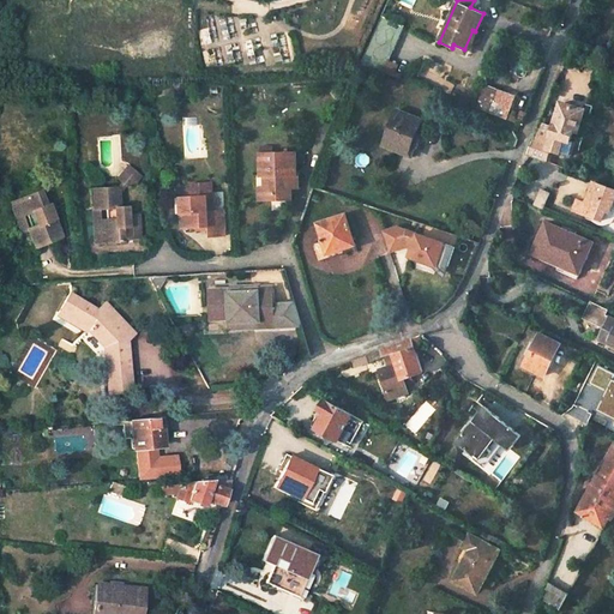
[(381,18),(361,64),(384,73),(403,28),(381,18)]
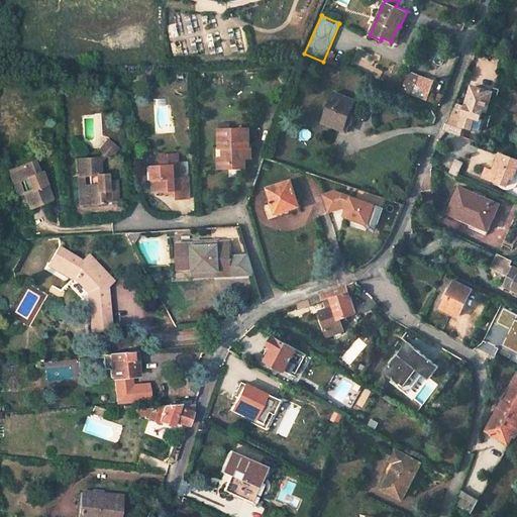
[(409,73),(402,91),(426,100),(433,82),(409,73)]
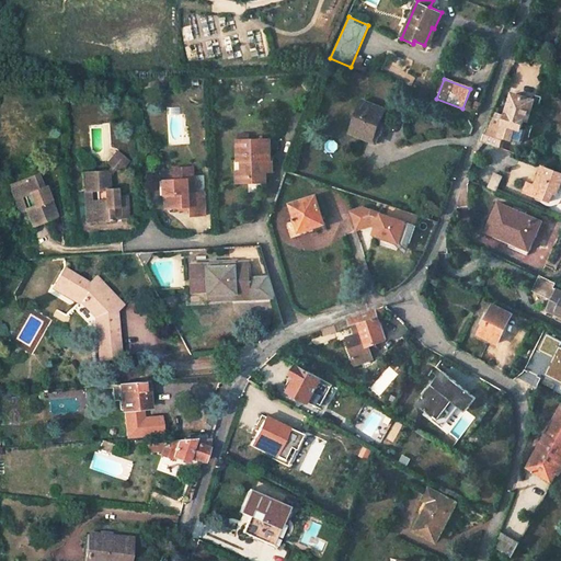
[(492,114),(482,140),(501,147),(504,137),(523,142),(526,130),(523,128),(525,121),(529,122),(534,105),(531,105),(533,100),(513,93),(504,119),(492,114)]
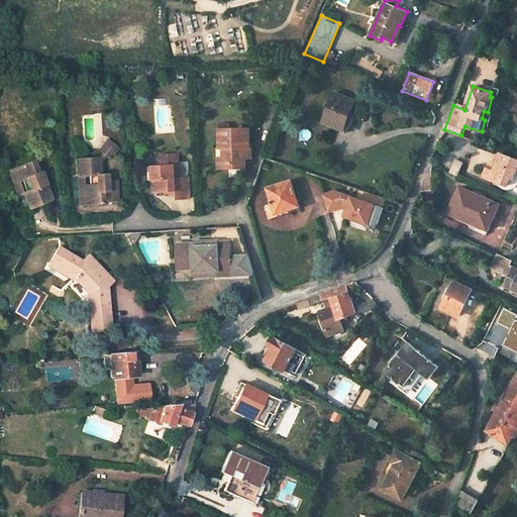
[(334,92),(322,121),(333,125),(334,123),(344,127),(355,100),(334,92)]
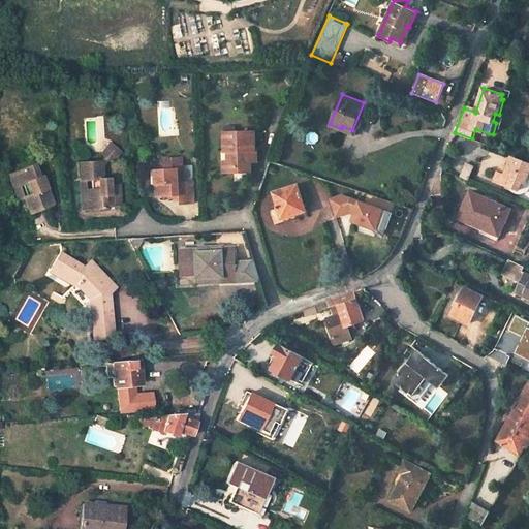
[(222,132),(223,151),(227,151),(227,162),(226,162),(226,173),(250,172),(250,161),(250,157),(255,156),(255,150),(252,150),(251,131),(222,132)]
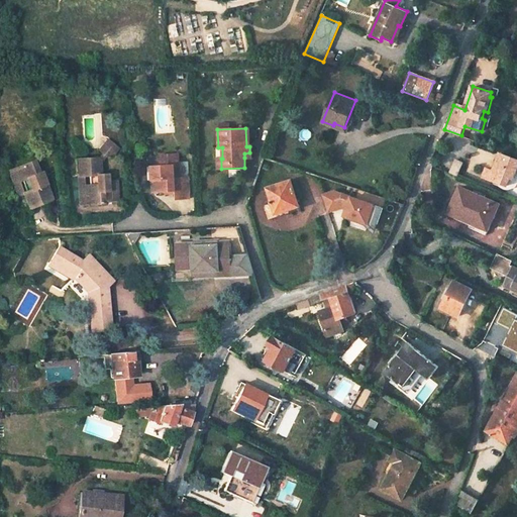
[(83,192),(83,204),(103,203),(102,192),(111,191),(111,201),(118,200),(117,180),(108,180),(100,181),(99,173),(101,173),(100,161),(107,152),(111,156),(118,147),(107,137),(97,148),(101,151),(98,156),(75,157),(77,179),(75,181),(79,183),(89,182),(90,192),(83,192)]
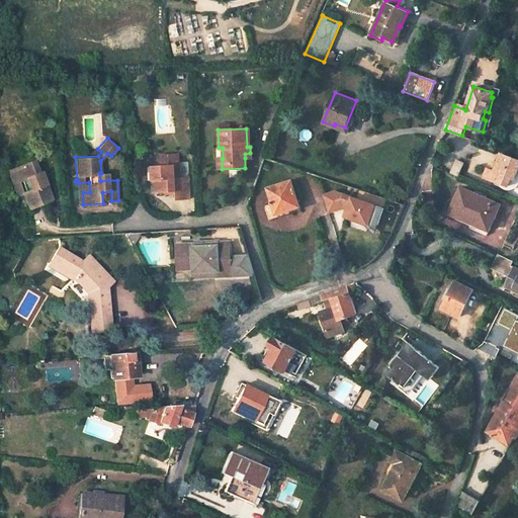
[(489,167),(486,176),(510,186),(513,178),(516,179),(517,175),(517,159),(503,153),(497,170),(489,167)]
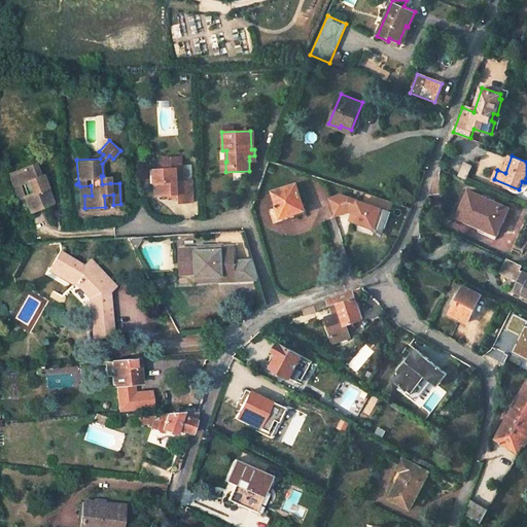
[(155,185),(156,197),(179,196),(179,204),(194,204),(191,182),(183,182),(181,159),(164,160),(165,167),(155,168),(155,185)]
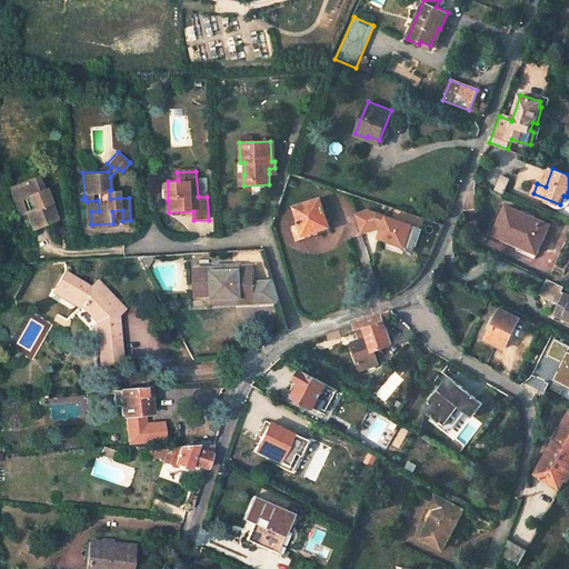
[(495,189),(500,175),(493,172),(488,187),(495,189)]
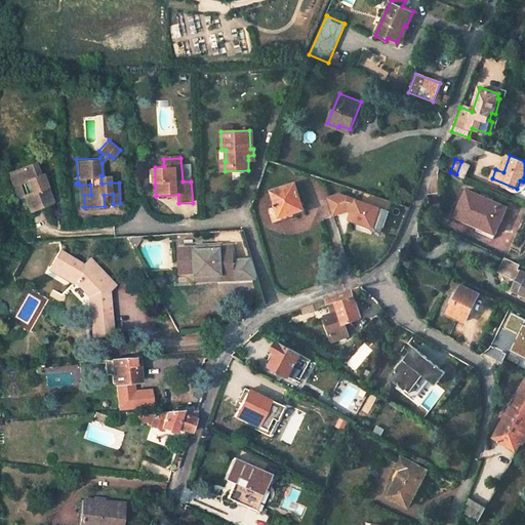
[(30,210),(38,207),(53,202),(41,172),(40,172),(35,160),(13,168),(17,180),(22,179),(27,191),(23,193),(30,210)]
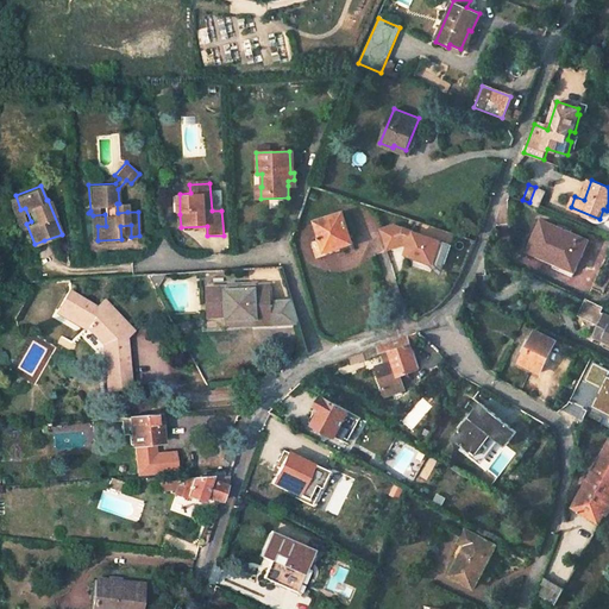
[(535,187),(529,202),(539,207),(546,190),(535,187)]
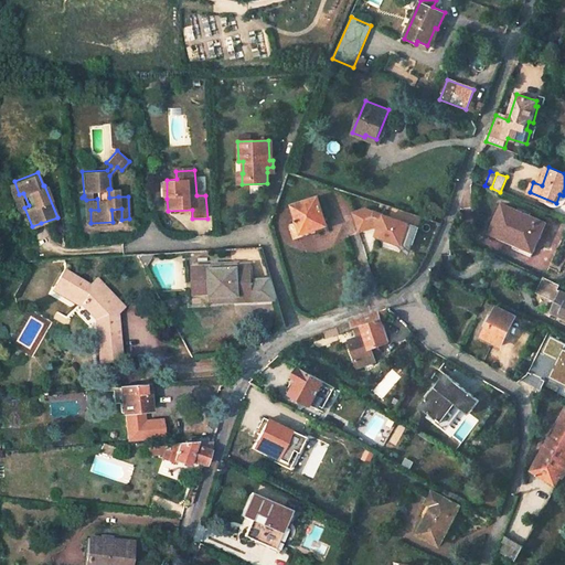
[(19,210),(24,208),(29,205),(23,193),(19,194),(14,181),(9,183),(19,210)]
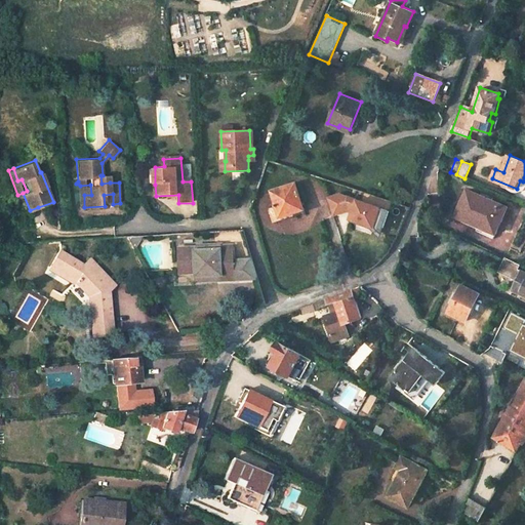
[(103,175),(101,175),(102,184),(110,183),(109,175),(103,175)]
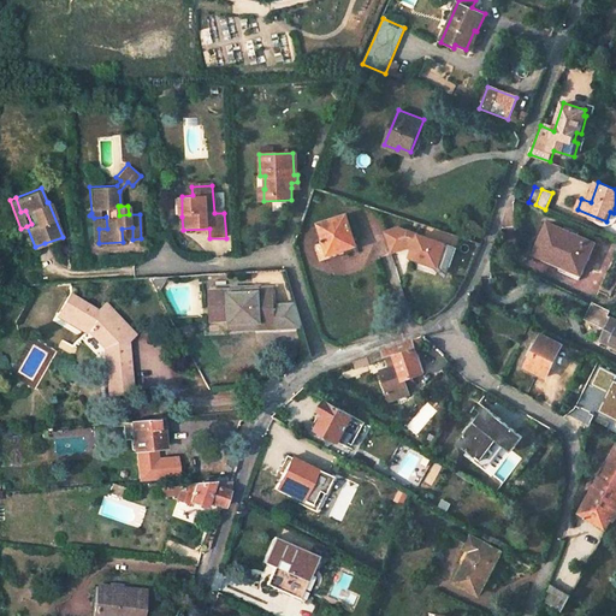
[(324,240),(314,243),(319,260),(329,256),(327,254),(356,244),(347,214),(318,224),(324,240)]
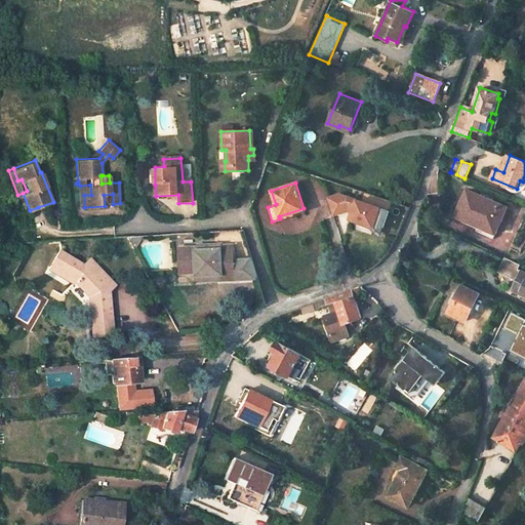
[(467,190),(455,212),(485,226),(484,229),(482,233),(495,239),(508,207),(467,190)]
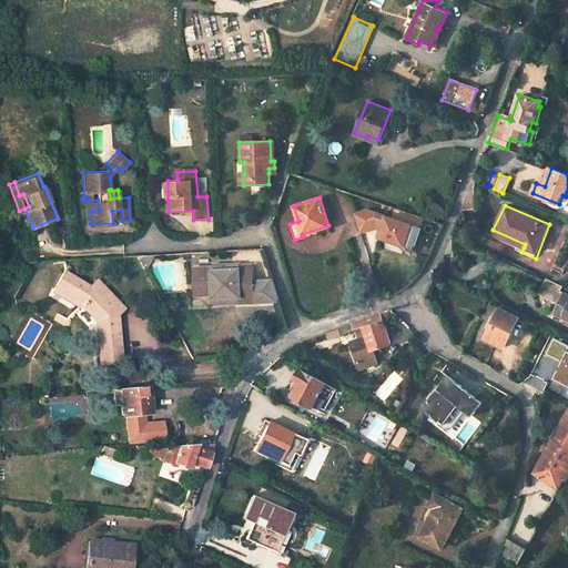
[(383,224),(378,237),(404,246),(406,241),(415,244),(421,229),(367,211),(354,215),(361,233),(376,227),(378,223),(383,224)]
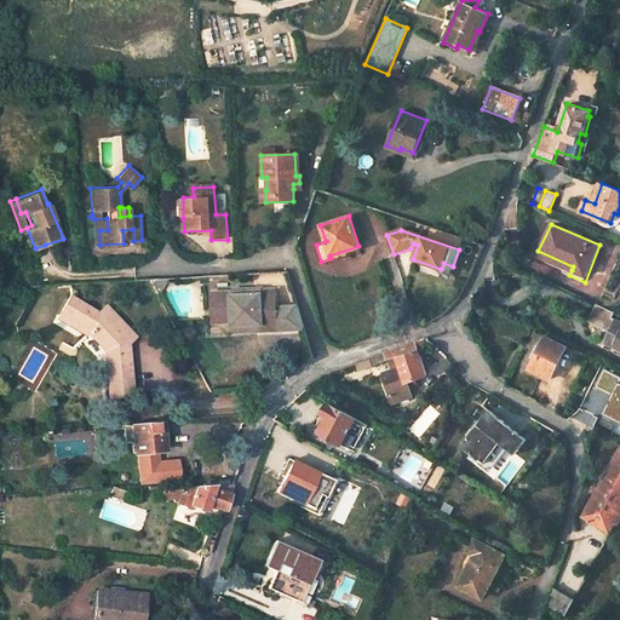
[(413,244),(411,248),(408,257),(413,259),(418,245),(413,244)]
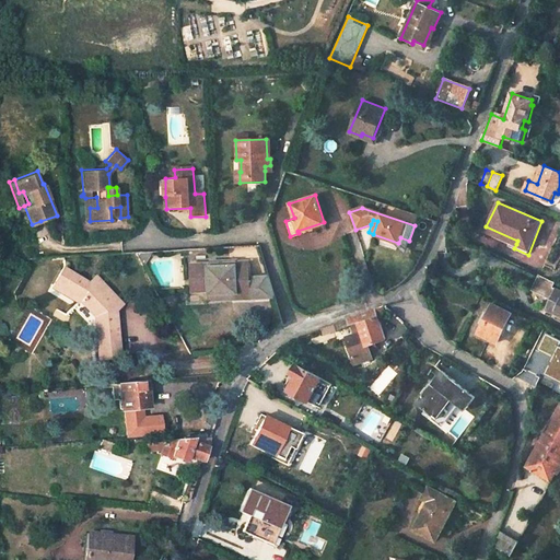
[(517,241),(486,226),(485,230),(516,244),(517,241)]
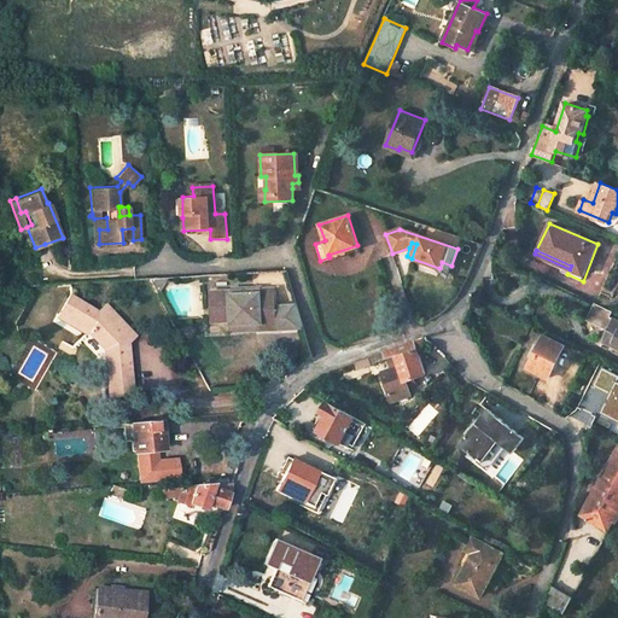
[(231,328),(231,330),(303,328),(297,310),(275,310),(275,291),(260,292),(260,287),(234,289),(234,293),(209,295),(209,308),(217,308),(217,319),(229,319),(231,328)]
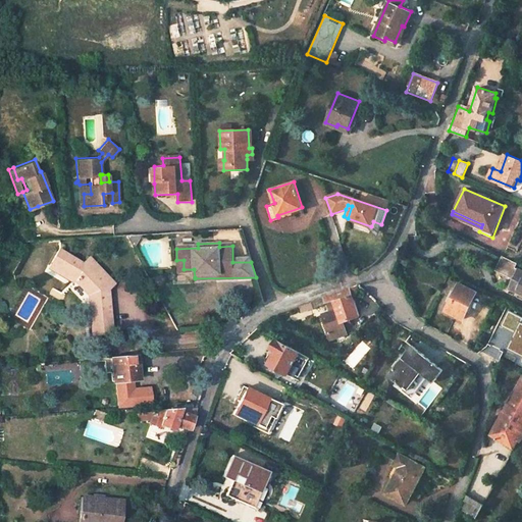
[(58,250),(50,266),(73,279),(88,295),(91,334),(111,332),(107,290),(113,282),(89,258),(82,264),(58,250)]
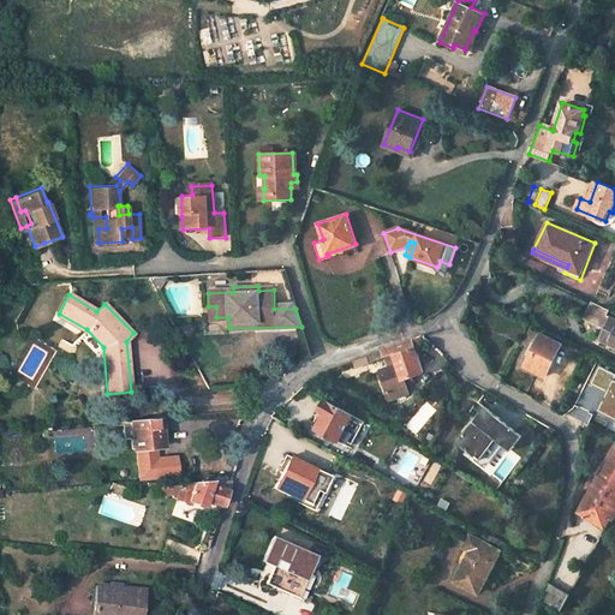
[(614,311),(592,300),(584,318),(607,328),(613,317),(614,311)]
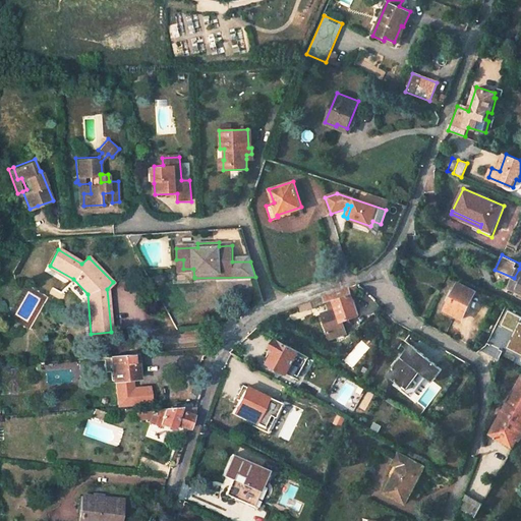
[(193,269),(183,269),(183,259),(176,259),(177,277),(194,277),(193,269)]
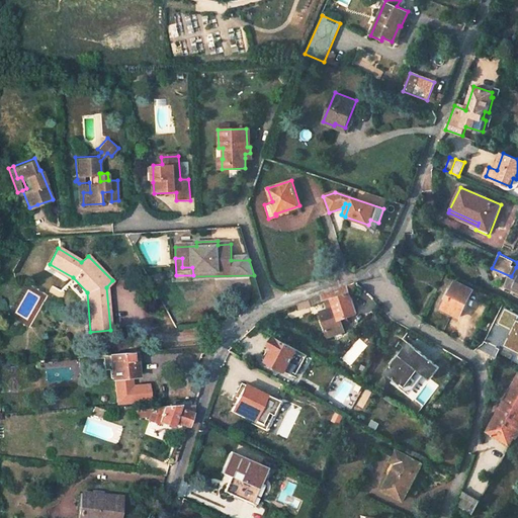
[(511,276),(506,286),(517,291),(517,268),(516,267),(511,276)]
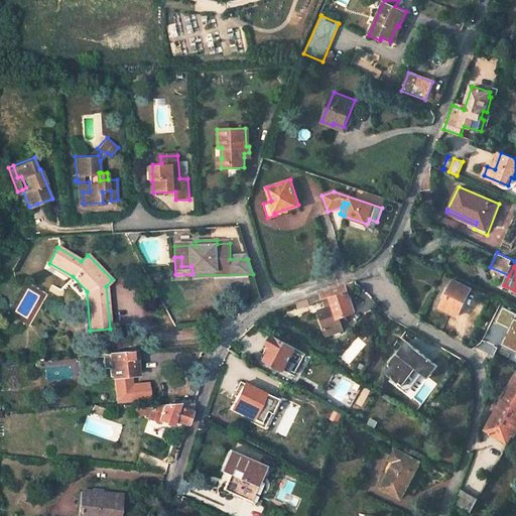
[(454,279),(439,306),(457,315),(470,288),(454,279)]
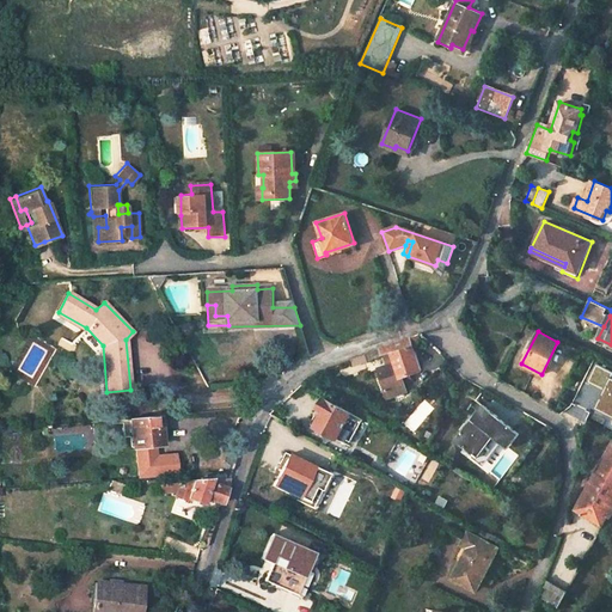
[(418,334),(409,337),(414,350),(423,347),(418,334)]
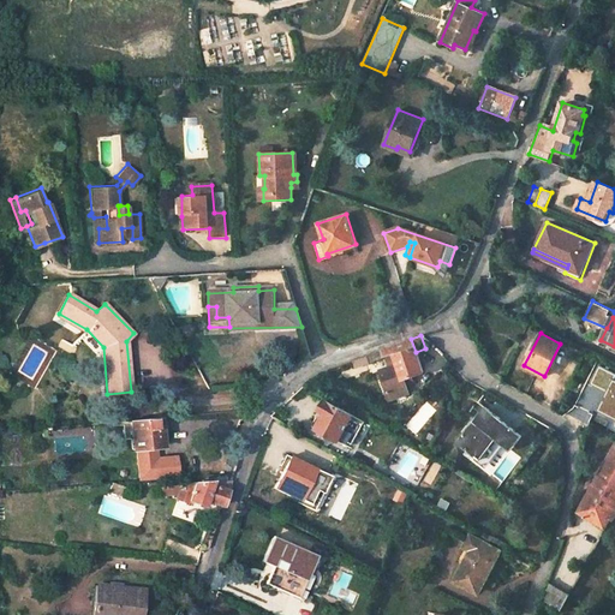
[(411,339),(381,351),(382,356),(393,352),(398,365),(378,371),(384,389),(405,382),(404,378),(424,372),(416,352),(411,339)]
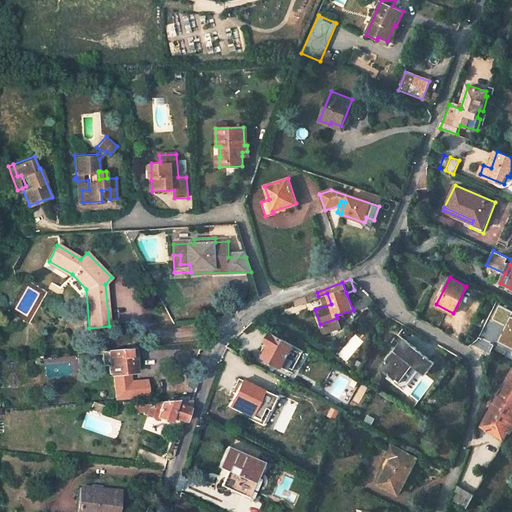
[(511,308),(499,303),(492,321),(506,327),(499,343),(511,348),(511,308)]
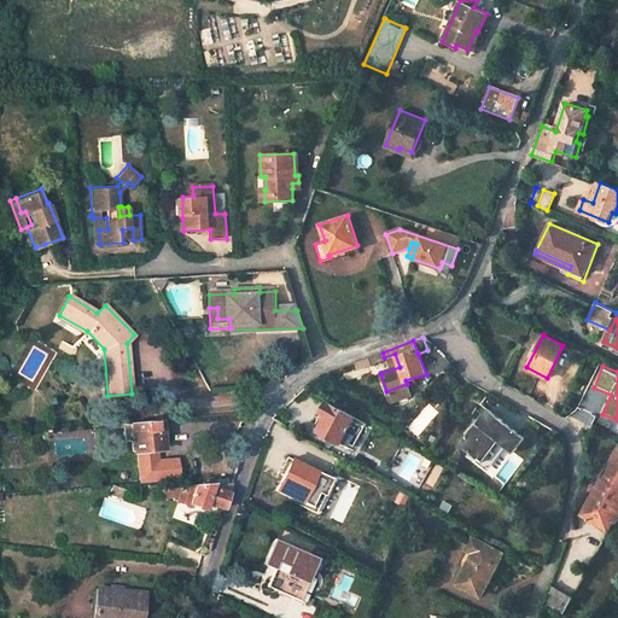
[(407,384),(386,391),(389,398),(409,391),(407,384)]
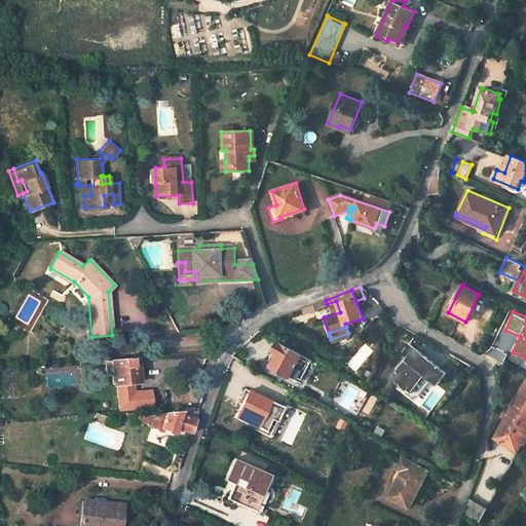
[(277,342),(273,352),(277,353),(270,367),(290,377),(302,355),(277,342)]
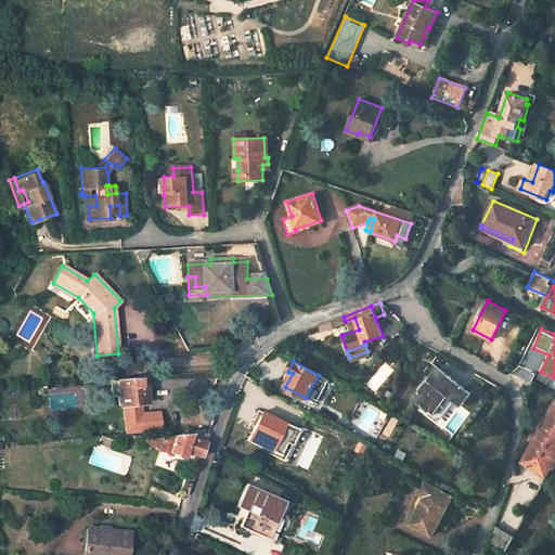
[(413,399),(435,416),(450,398),(461,407),(470,394),(437,368),(413,399)]
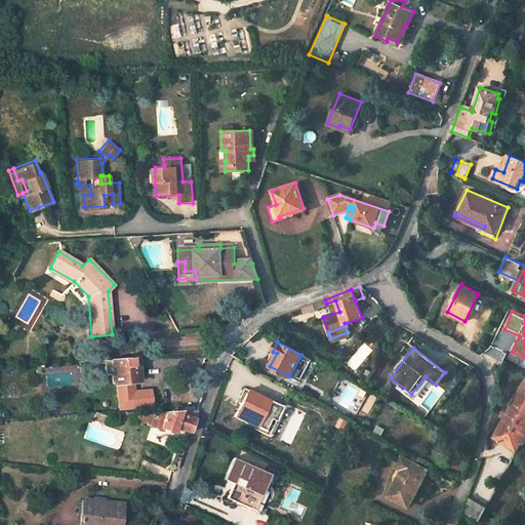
[(311,360),(301,355),(289,376),(300,382),(303,379),(300,378),(311,360)]
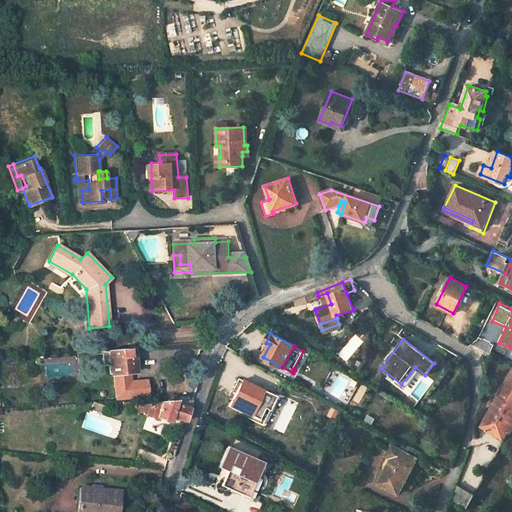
[(134,347),(109,350),(111,374),(113,374),(130,372),(132,372),(131,359),(135,358),(134,347)]
